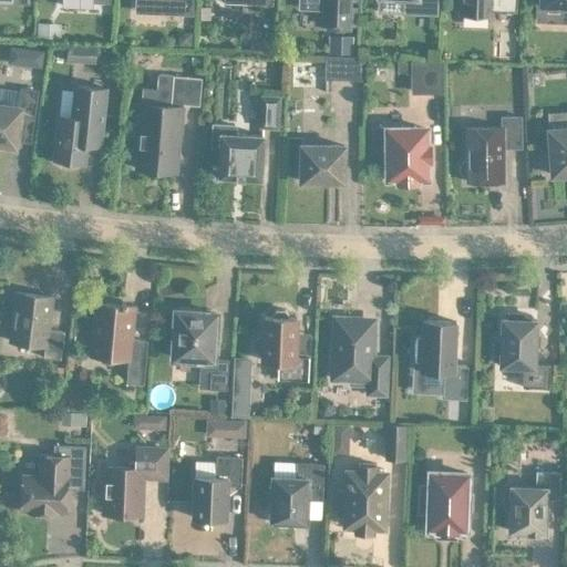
[(161,0),(161,13),(192,14),(192,0),(161,0)]
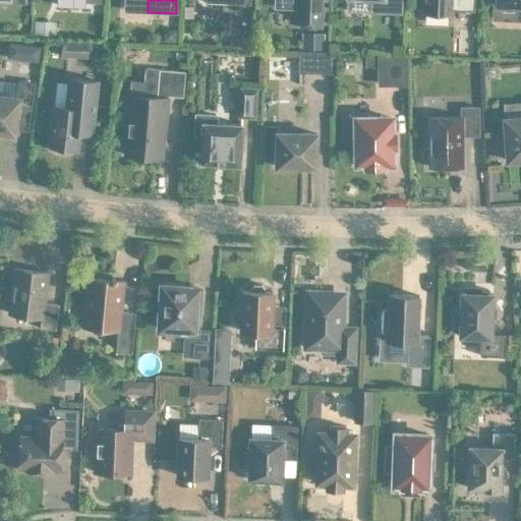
[(297,0),(297,9),(296,23),(321,24),(322,0),(297,0)]
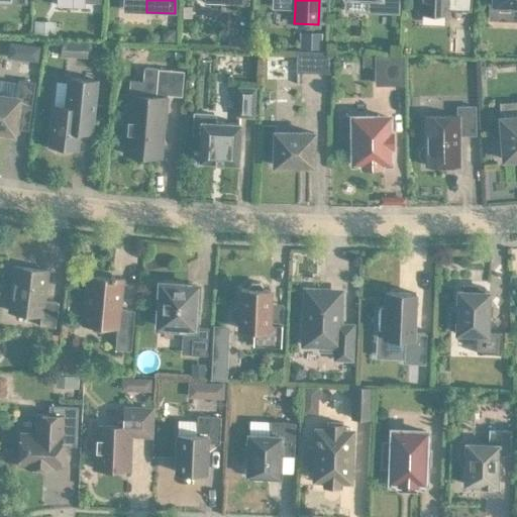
[(369,0),(369,12),(397,13),(397,0),(369,0)]
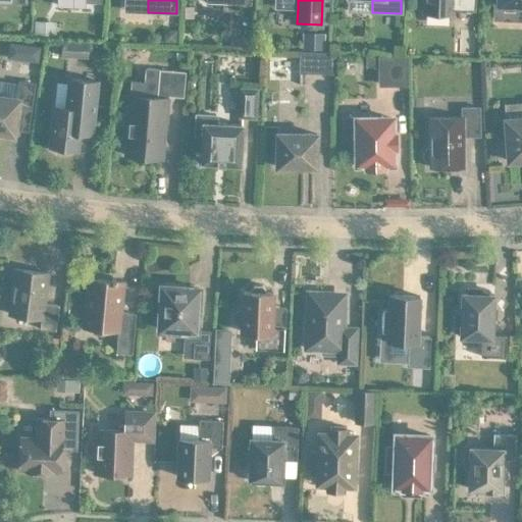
[(423,0),(423,13),(452,15),(452,11),(475,12),(475,0),(423,0)]
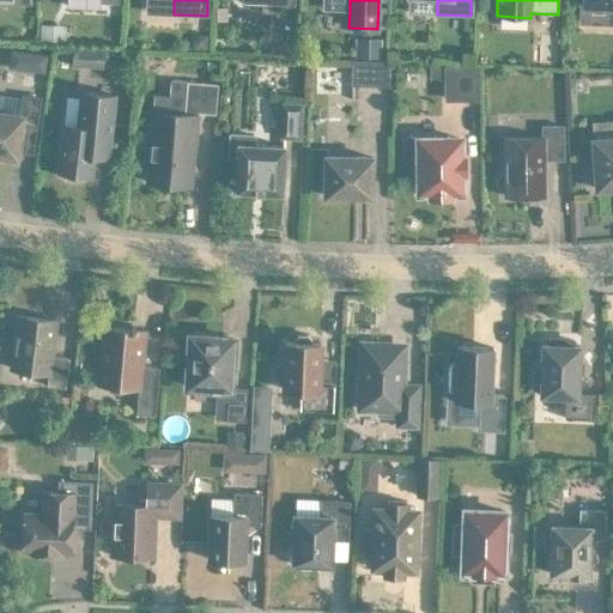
[(612,0),(586,0),(586,6),(612,7),(612,24),(612,0)]
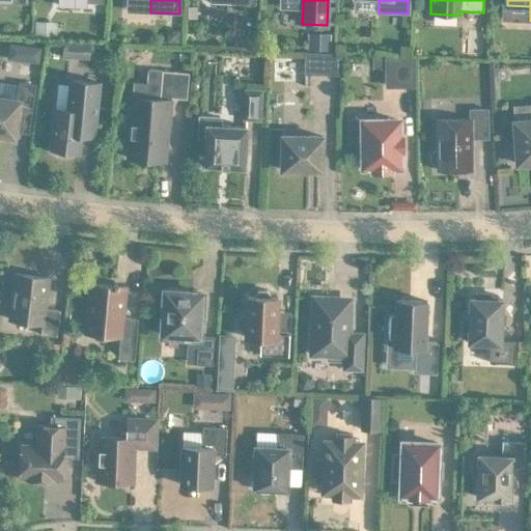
[(35,22),(34,37),(56,38),(57,23),(35,22)]
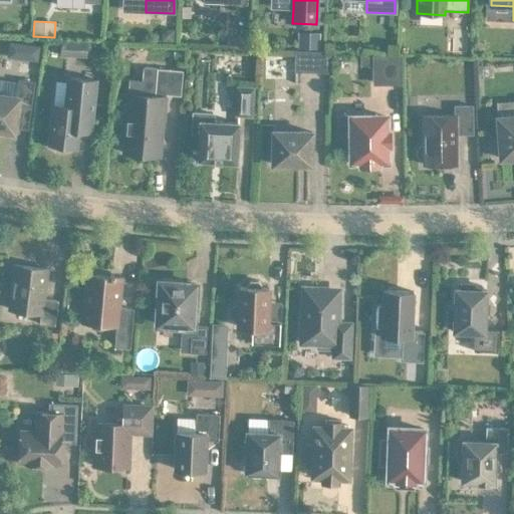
[(161,34),(161,41),(173,41),(173,30),(167,30),(161,34)]
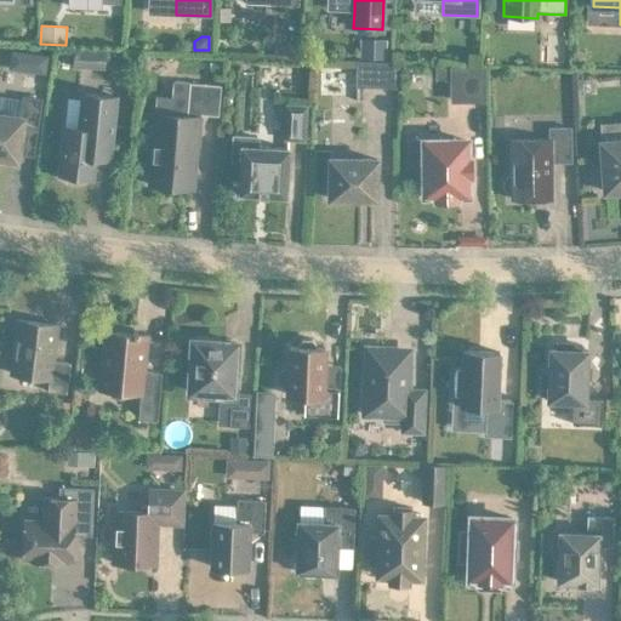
[(360,40),(360,63),(386,63),(386,40),(360,40)]
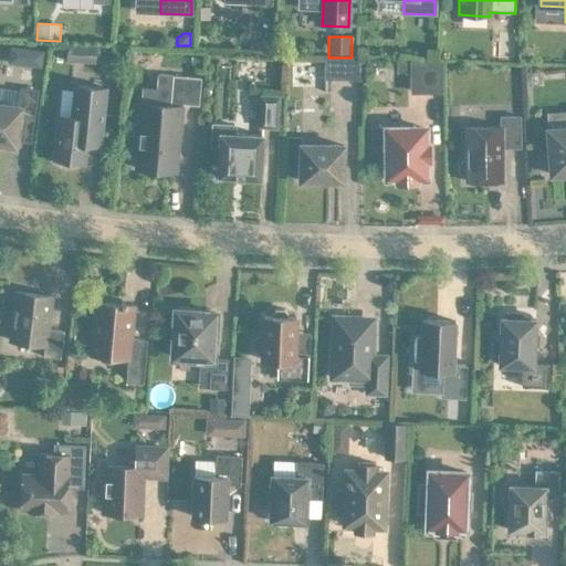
[(67,48),(67,61),(94,61),(94,48),(67,48)]
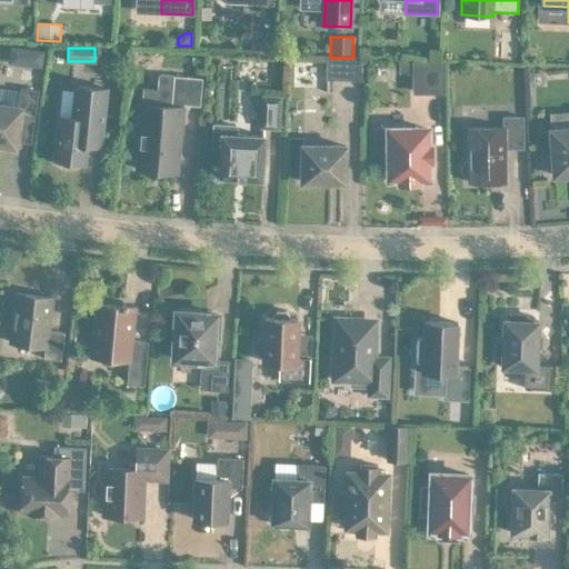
[(18,49),(17,58),(28,60),(33,68),(41,69),(43,52),(18,49)]
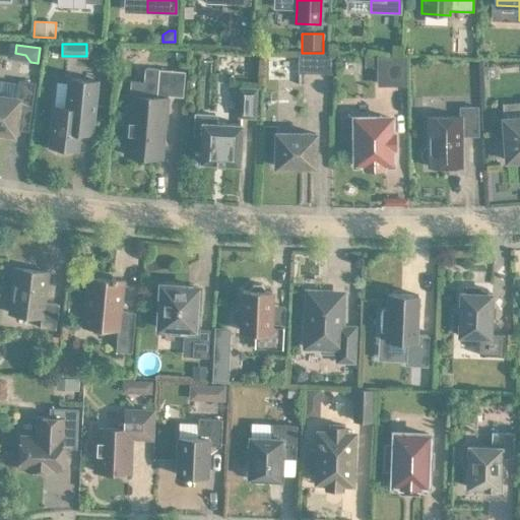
[(299,73),(331,73),(331,53),(323,53),(302,53),(299,53),(299,73)]
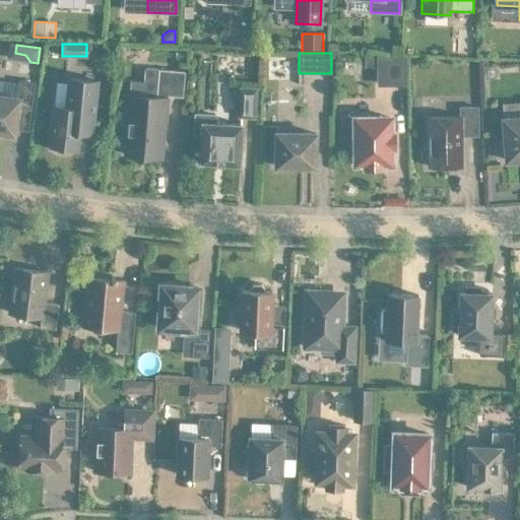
[(378,56),(377,85),(405,85),(405,56),(378,56)]
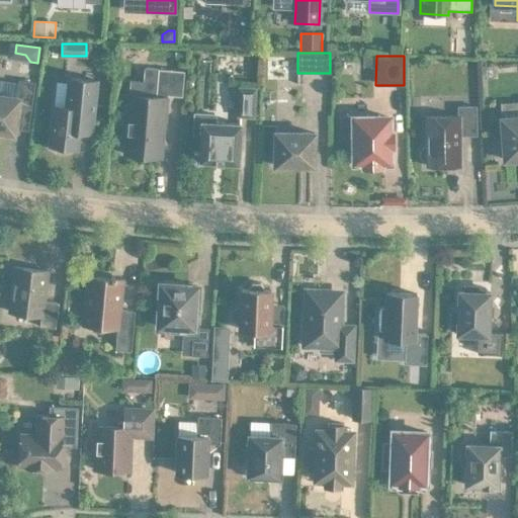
[(156,97),(131,95),(127,127),(123,130),(122,140),(126,143),(125,155),(159,158),(161,135),(160,135),(161,121),(165,121),(167,96),(182,97),(184,72),(158,70),(156,97)]
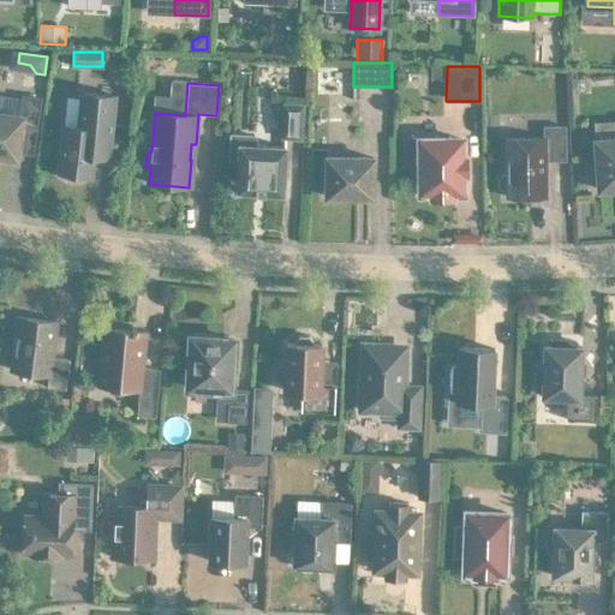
[(82,94),(78,129),(64,126),(59,173),(90,177),(94,145),(108,147),(114,97),(82,94)]
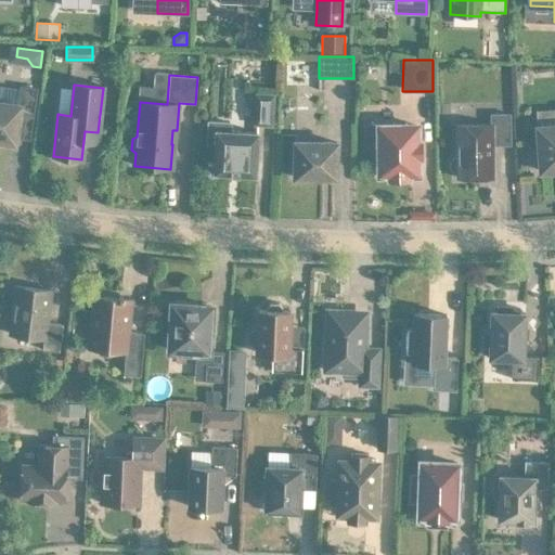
[(21,88),(17,106),(0,103),(0,140),(14,143),(18,113),(33,115),(36,90),(21,88)]
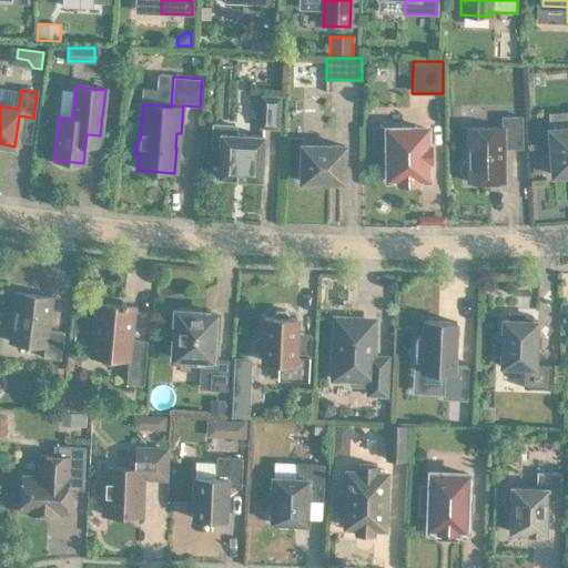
[(262,97),(261,128),(279,129),(280,98),(262,97)]
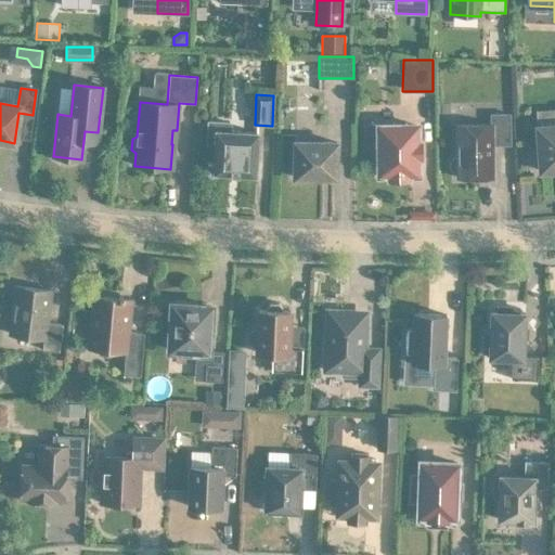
[(457,157),(453,159),(451,163),(451,167),(453,171),(457,173),(457,179),(493,178),(492,145),(510,145),(510,115),(491,115),(491,126),(456,126),(457,157)]
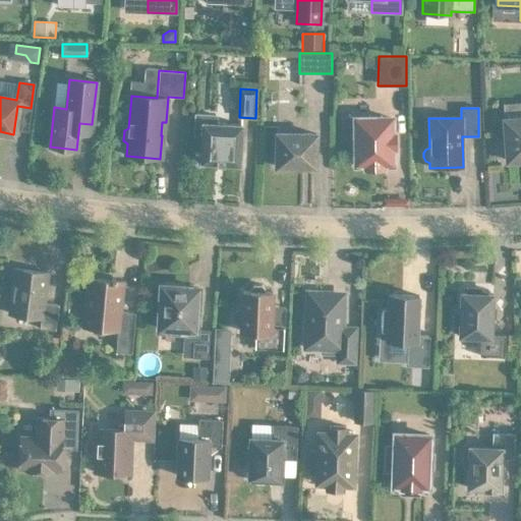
[(195,115),(194,135),(203,135),(201,161),(200,161),(200,163),(203,163),(238,164),(238,165),(239,165),(239,163),(241,127),(241,125),(240,125),(216,124),(216,116),(195,115)]
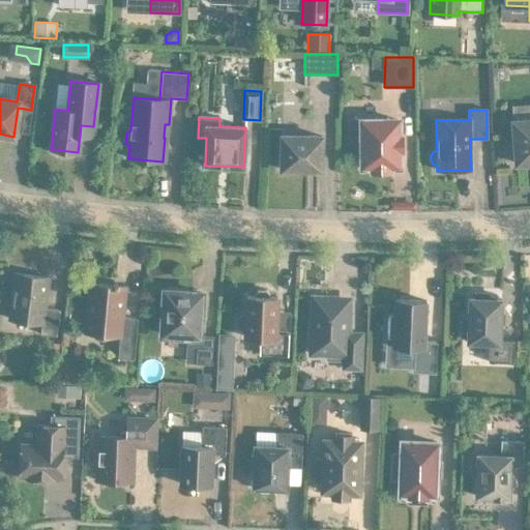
[(351,142),(362,142),(362,167),(374,167),(374,172),(387,171),(387,167),(399,166),(398,151),(399,151),(399,137),(398,137),(398,120),(350,121),(351,142)]
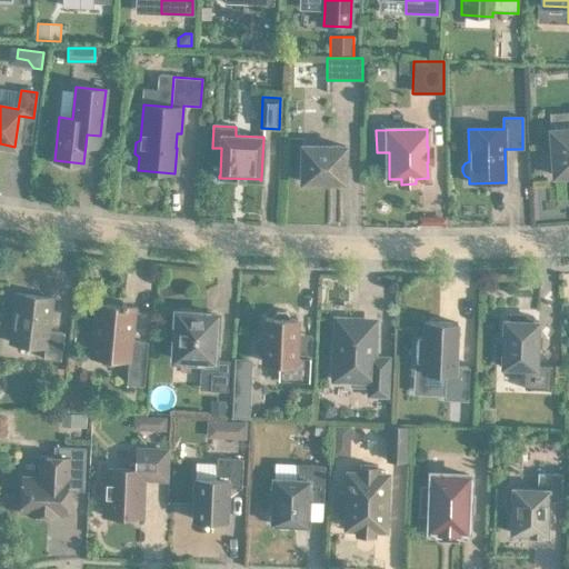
[(568,129),(550,131),(552,158),(547,158),(548,172),(553,171),(553,177),(568,175),(568,129)]
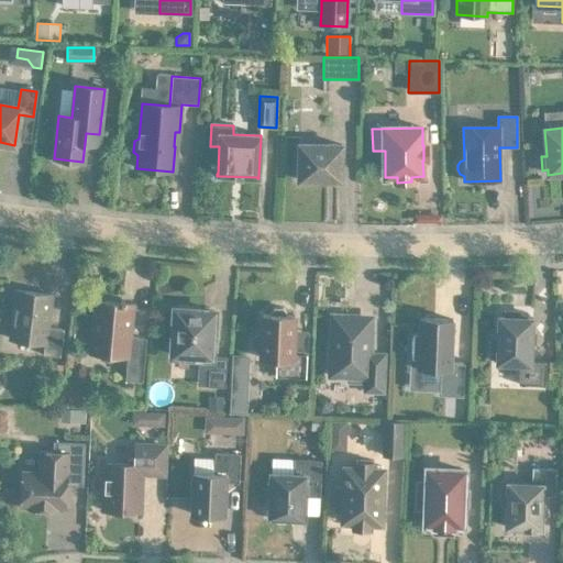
[(299,144),(298,180),(324,180),(324,181),(327,181),(334,181),(337,181),(341,181),(341,145),(299,144)]
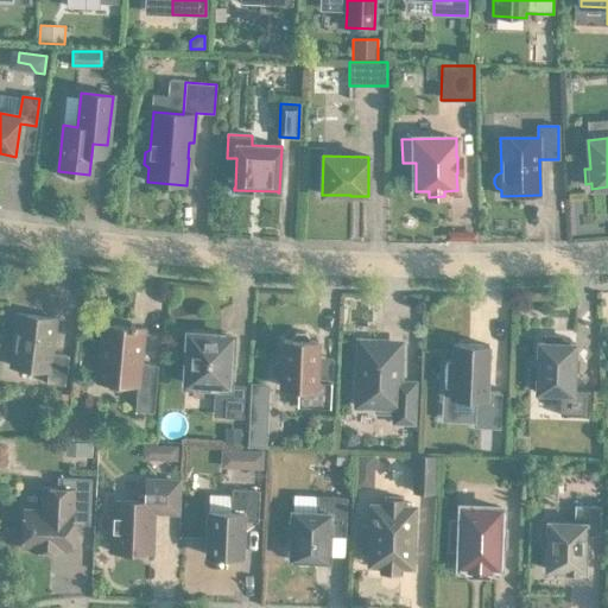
[(17,314),(10,366),(48,371),(46,384),(64,386),(68,356),(52,354),(56,320),(17,314)]
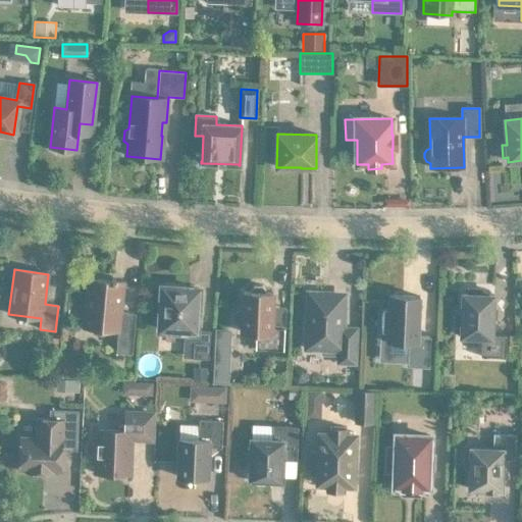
[(83,327),(118,331),(116,353),(132,355),(136,314),(121,313),(123,282),(115,281),(115,279),(111,279),(111,281),(88,278),(83,327)]
